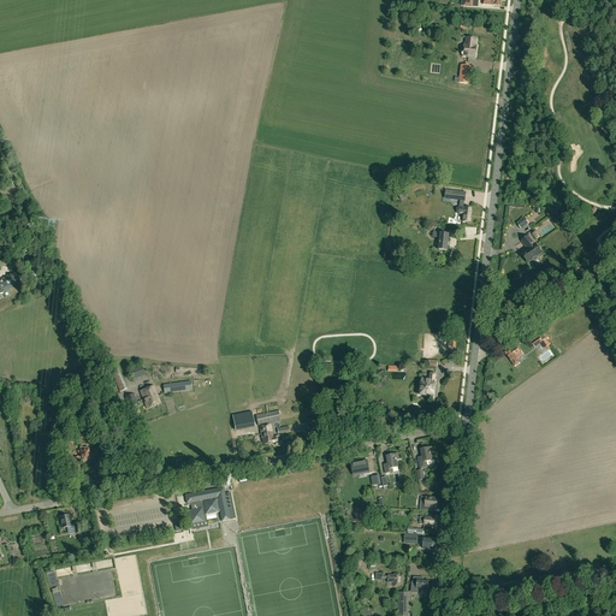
[(474,6),(468,6),(468,13),(478,13),(478,4),(474,4),(474,6)]
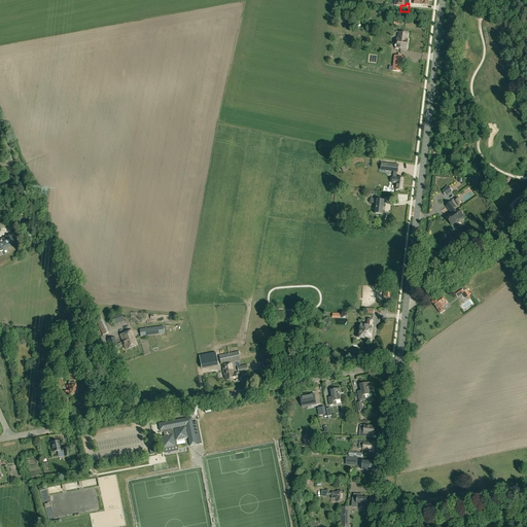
[(409,39),(408,39),(409,33),(399,32),(398,38),(397,38),(396,48),(408,50),(409,39)]
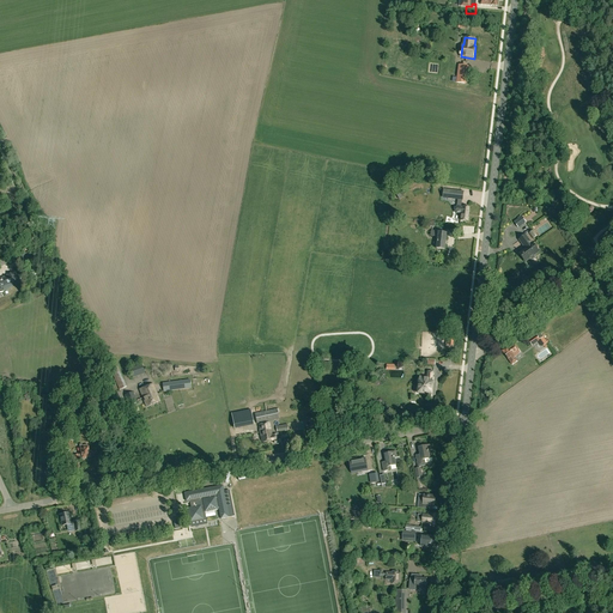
[(469,66),(460,65),(457,83),(467,84),(469,66)]
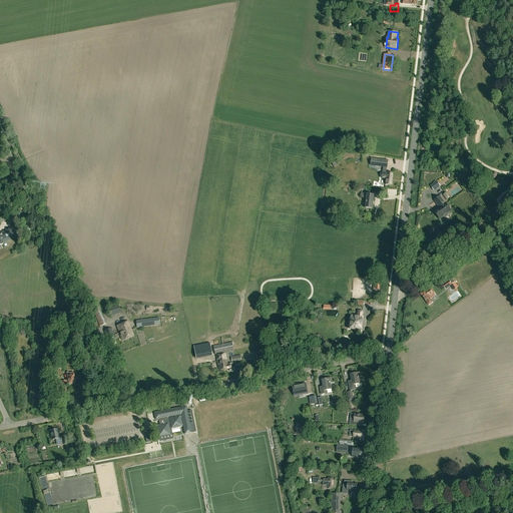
[(392,185),(394,173),(386,172),(387,167),(388,161),(374,159),(373,166),(383,167),(383,172),(382,172),(381,178),(385,179),(385,184),(392,185)]
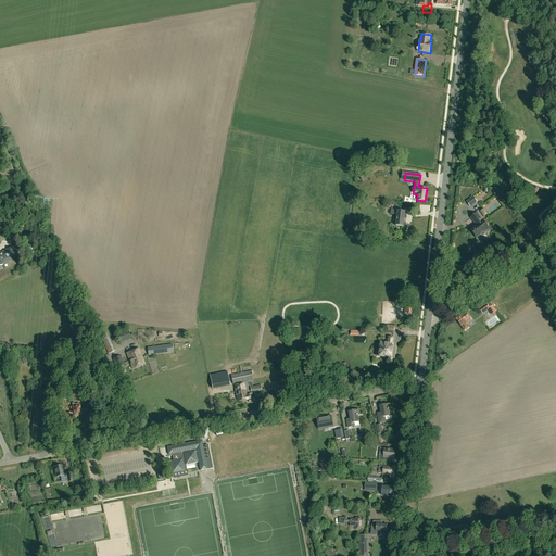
[(470,207),(477,202),(474,197),(466,202),(470,207)]
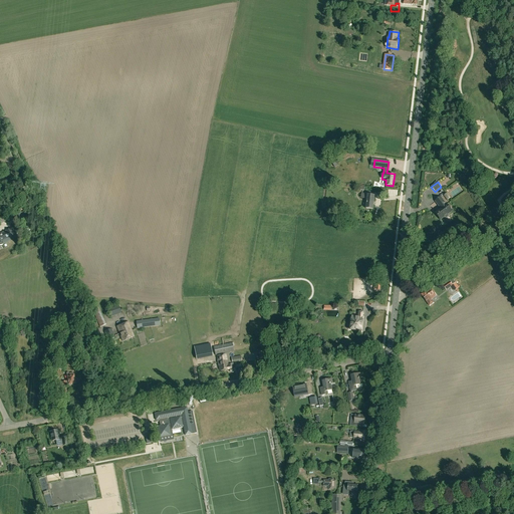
[(443,188),(436,193),(439,197),(446,193),(443,188)]
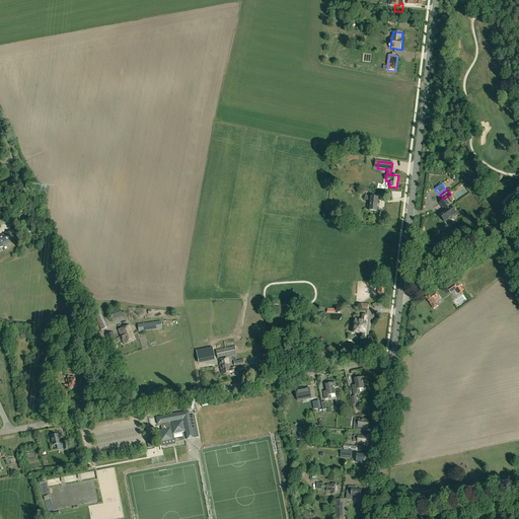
[(365,201),(372,202),(370,211),(377,212),(379,198),(372,197),(365,196),(365,201)]
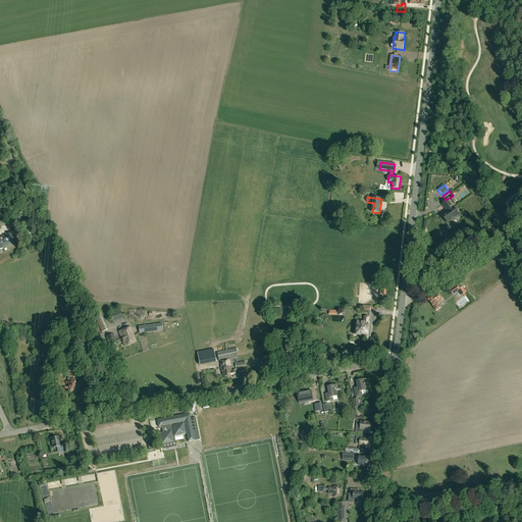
[(459,214),(454,208),(448,201),(442,204),(449,212),(442,216),(448,222),(459,214)]
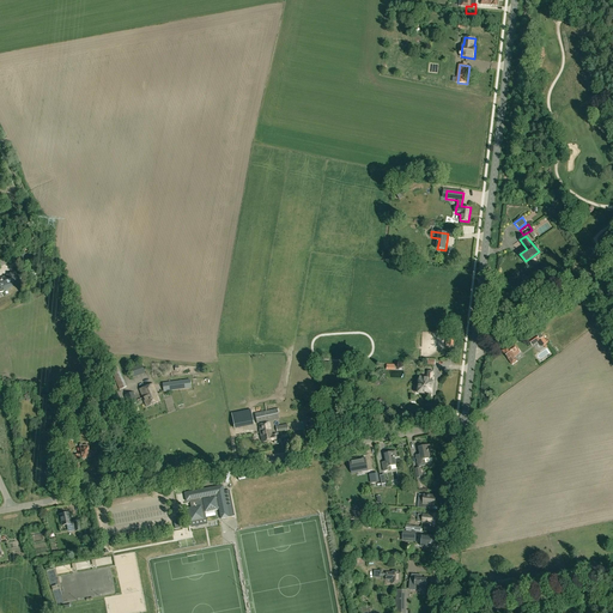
[(24,244),(19,249),(24,254),(29,250),(24,244)]
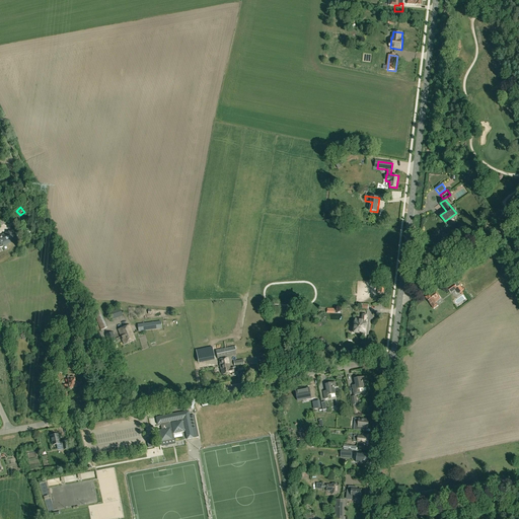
[(1,244),(14,238),(12,234),(15,233),(13,230),(10,231),(11,231),(7,233),(2,235),(2,236),(0,237),(0,248),(3,247),(1,244)]
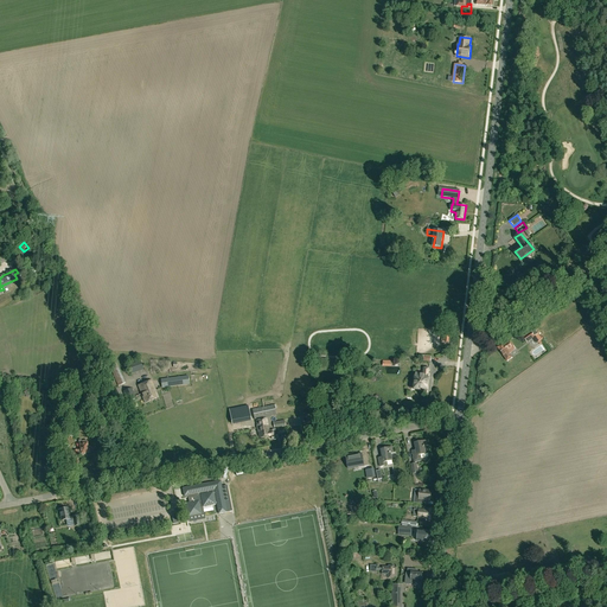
[(536,336),(532,331),(523,338),(526,342),(529,339),(531,342),(534,339),(532,338),(534,338),(537,343),(542,339),(538,333),(536,336)]
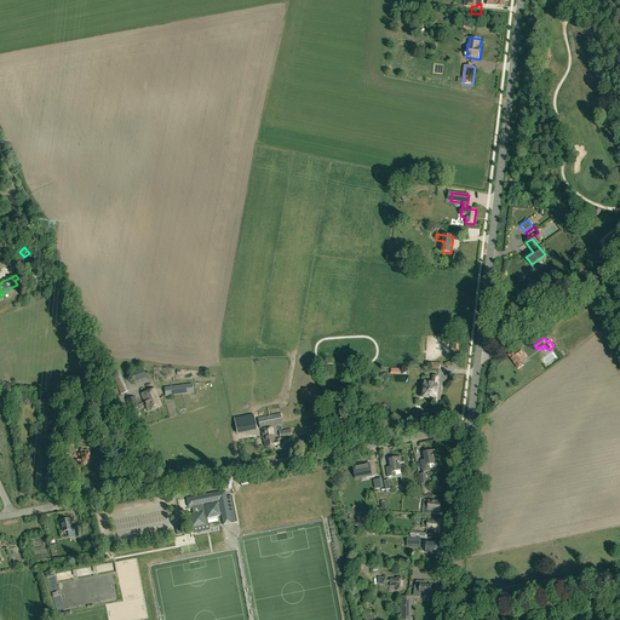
[(453,350),(453,351),(460,352),(461,340),(453,339),(452,350),(453,350)]
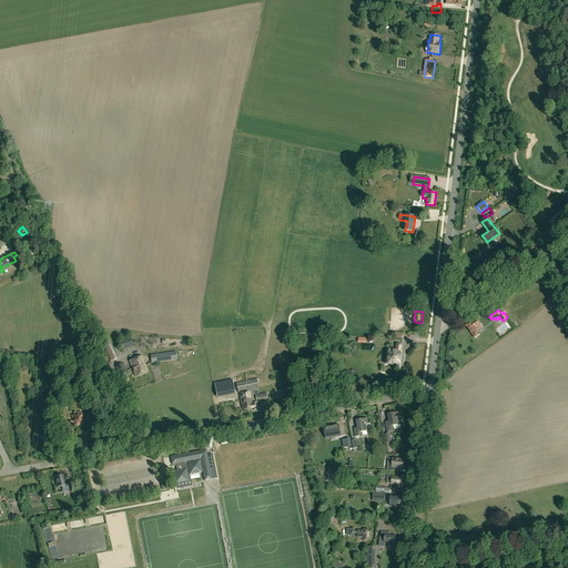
[(476,317),(466,325),(475,338),(479,335),(477,331),(483,326),(476,317)]
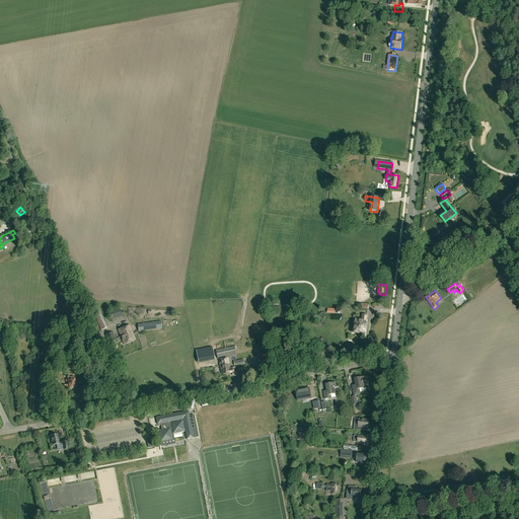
[(123,317),(121,309),(109,312),(113,320),(123,317)]
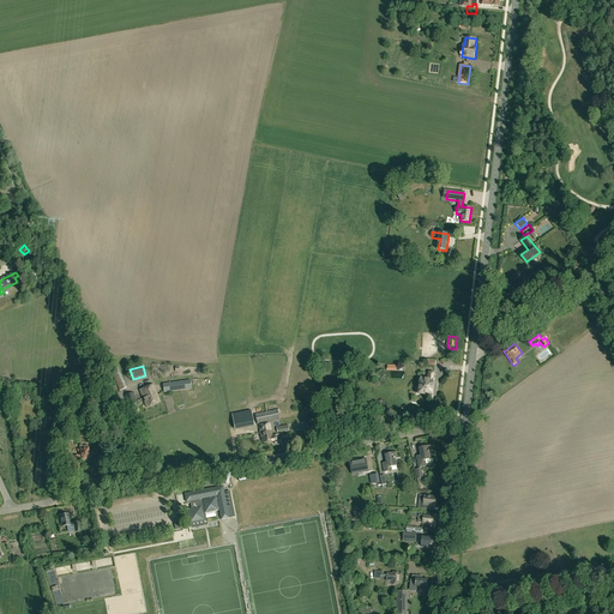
[(120,369),(113,373),(120,391),(127,387),(120,369)]
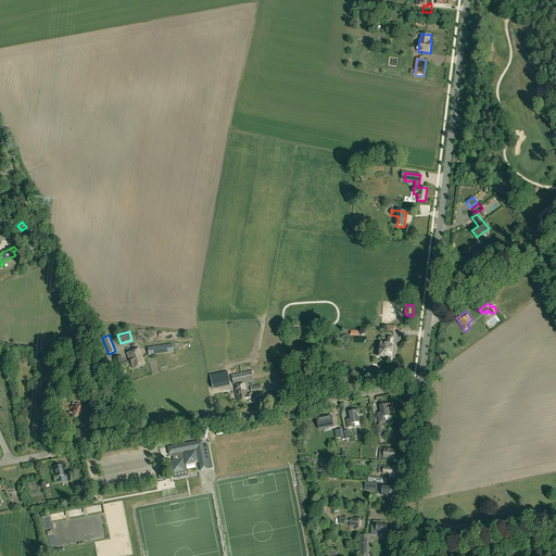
[(380,357),(392,358),(394,338),(390,338),(389,343),(381,342),(380,357)]
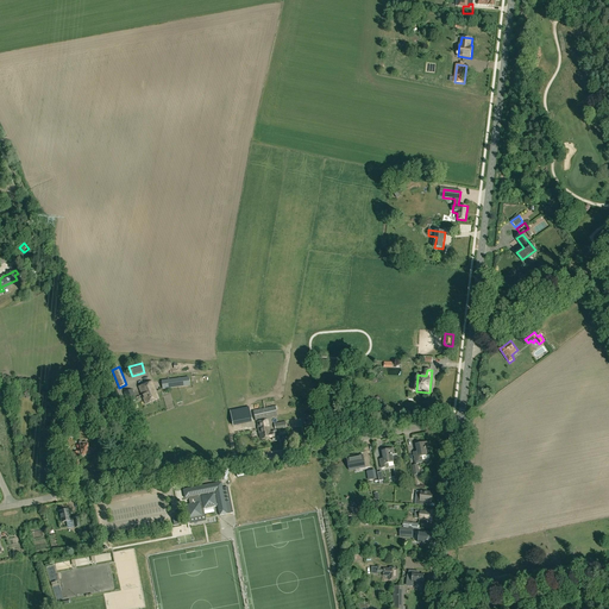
[(164,381),(165,390),(190,387),(189,377),(164,381)]
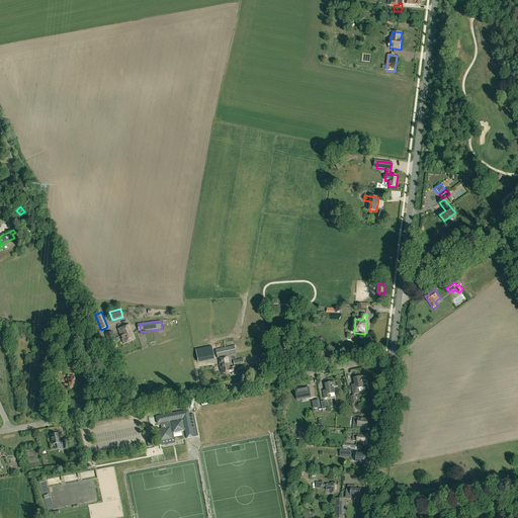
[(124,344),(136,340),(130,325),(118,329),(124,344)]
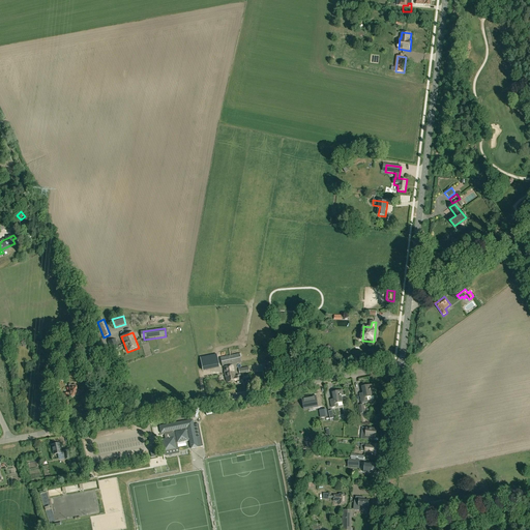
[(116,340),(108,343),(111,352),(119,348),(116,340)]
